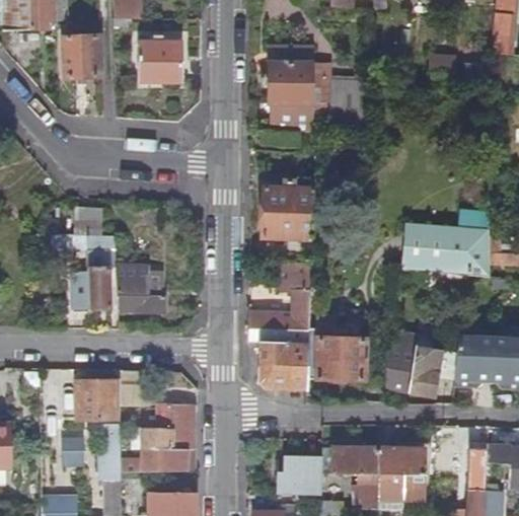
[(1,0),(3,27),(47,26),(47,19),(56,18),(55,0),(1,0)]
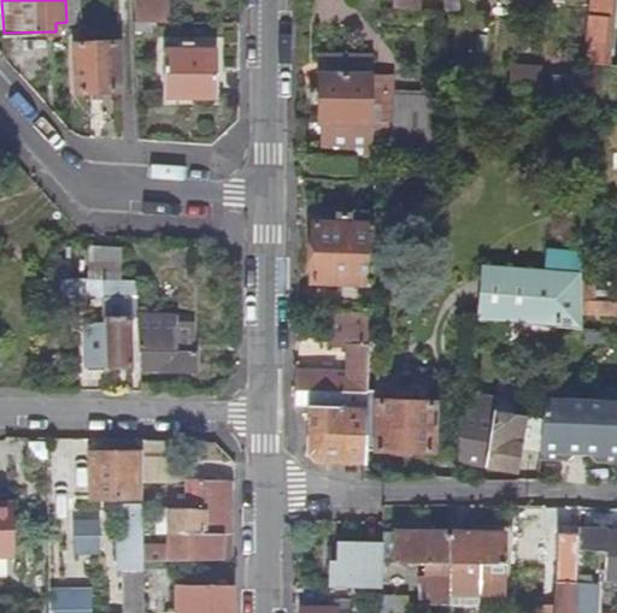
[(81,22),(80,0),(65,0),(66,22),(81,22)]
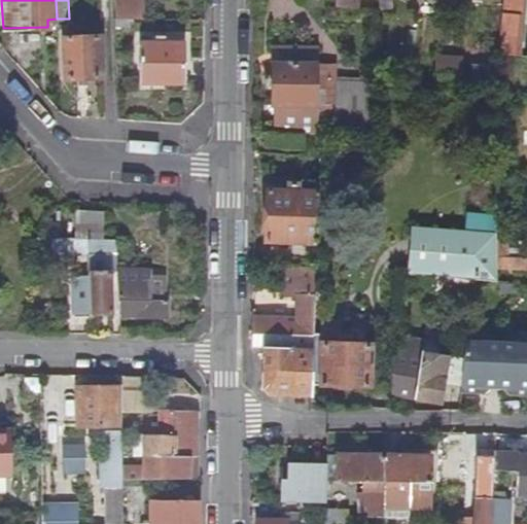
[(132,18),(131,0),(113,0),(114,18),(132,18)]
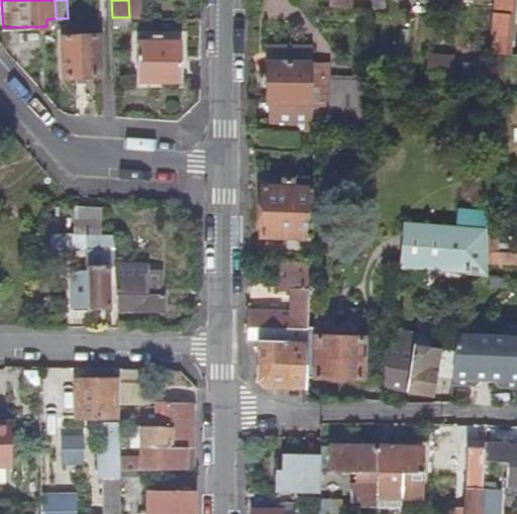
[(489,50),(511,53),(514,12),(493,11),(489,50)]
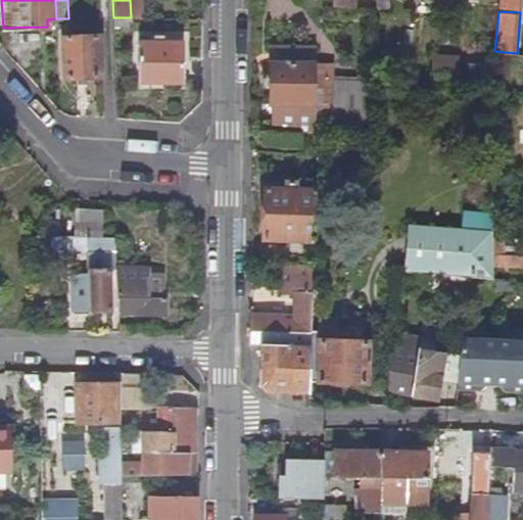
[(62,36),(64,77),(101,75),(99,34),(62,36)]
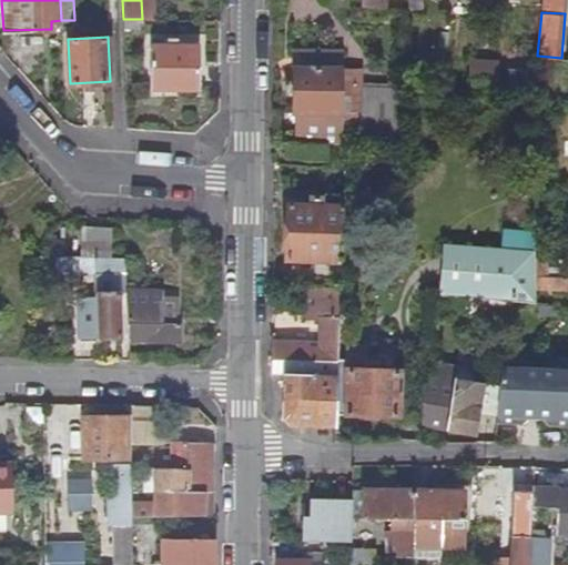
[(151,44),(150,89),(198,88),(198,44),(151,44)]
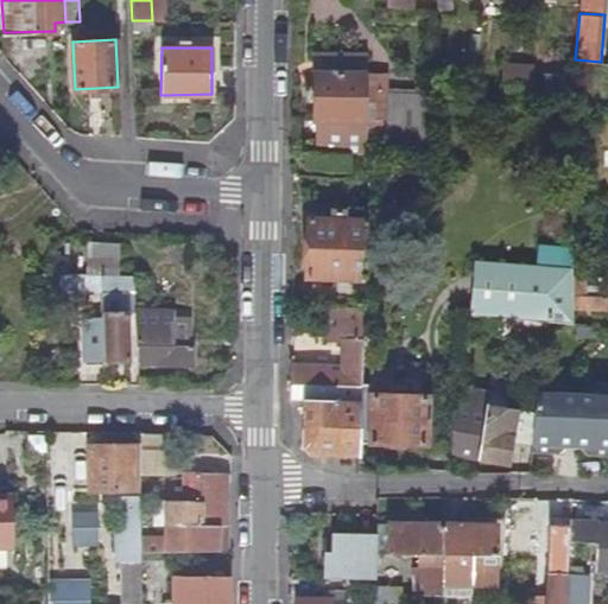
[(365,71),(365,52),(316,52),(316,71),(365,71)]
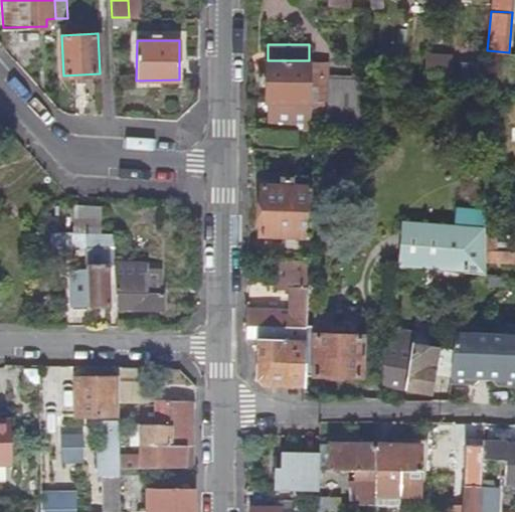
[(486,65),(487,52),(459,50),(458,64),(486,65)]
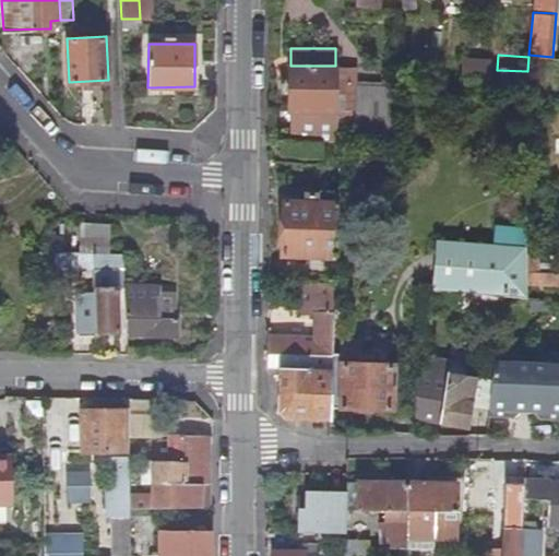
[(491,92),(490,60),(463,59),(461,89),(491,92)]
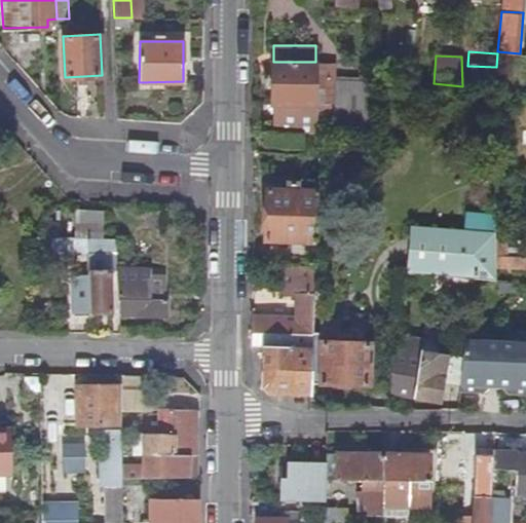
[(314,133),(315,67),(315,62),(273,62),(273,103),(278,103),(278,131),(305,133),(314,133)]
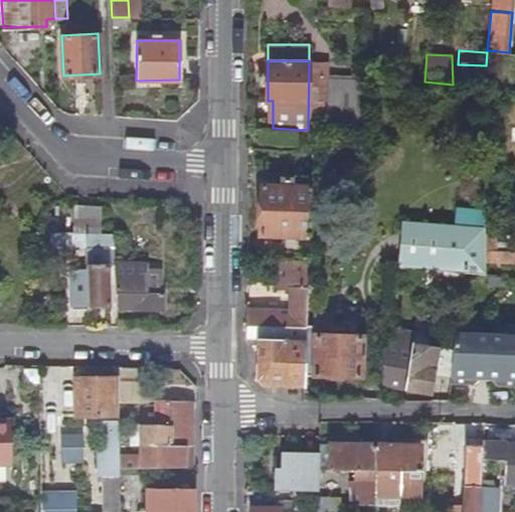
[(319,75),(319,65),(309,65),(308,130),(319,130),(319,75)]
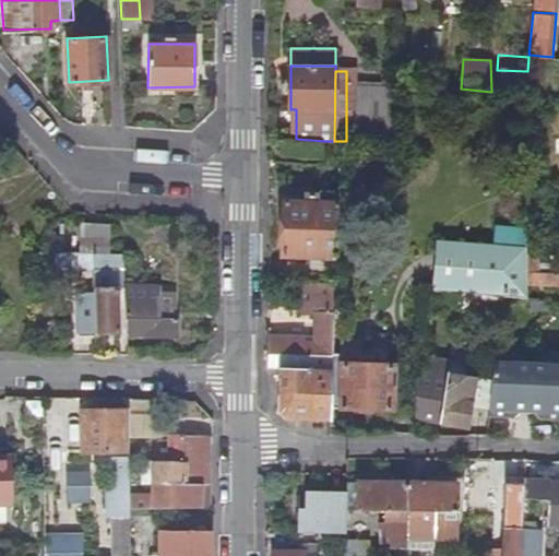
[(395,144),(399,83),(381,83),(346,82),(346,141),(395,144)]
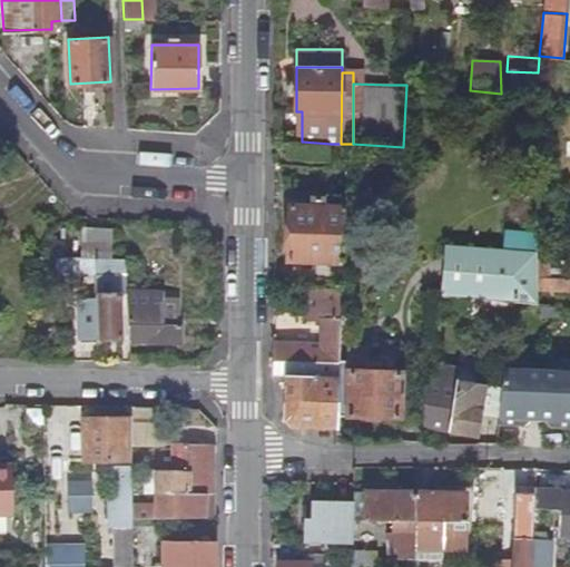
[(343,261),(345,205),(290,204),(287,258),(343,261)]
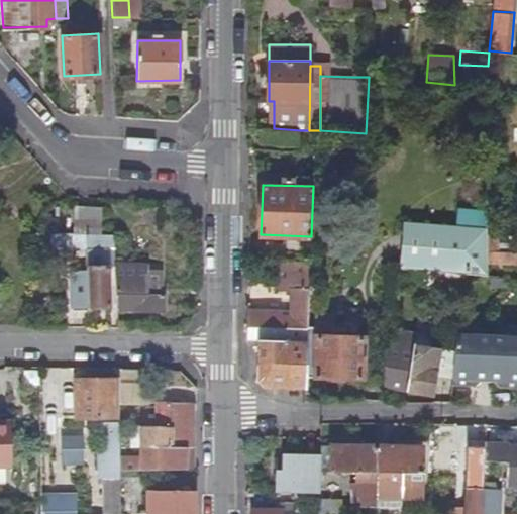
[(460,203),(459,219),(485,220),(486,205),(460,203)]
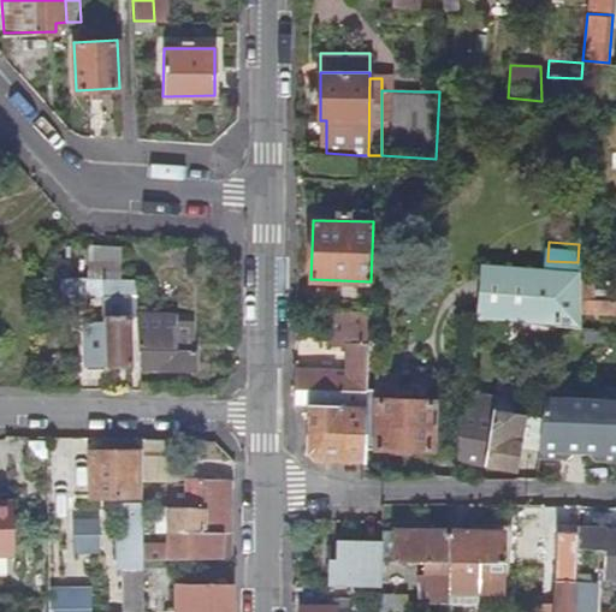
[(118,278),(119,248),(88,247),(87,277),(102,277),(118,278)]
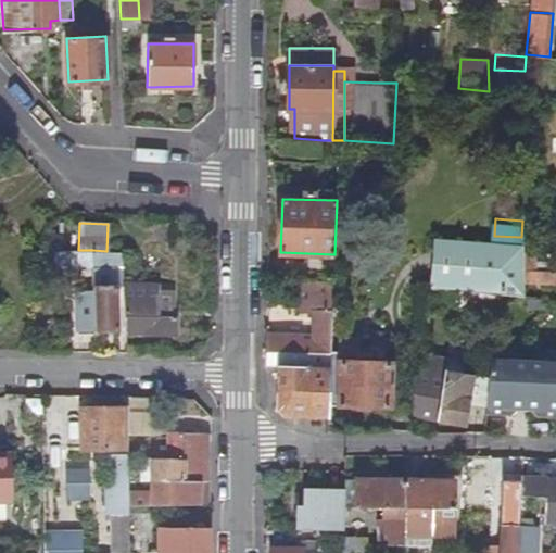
[(61,233),(52,234),(52,249),(62,249),(61,233)]
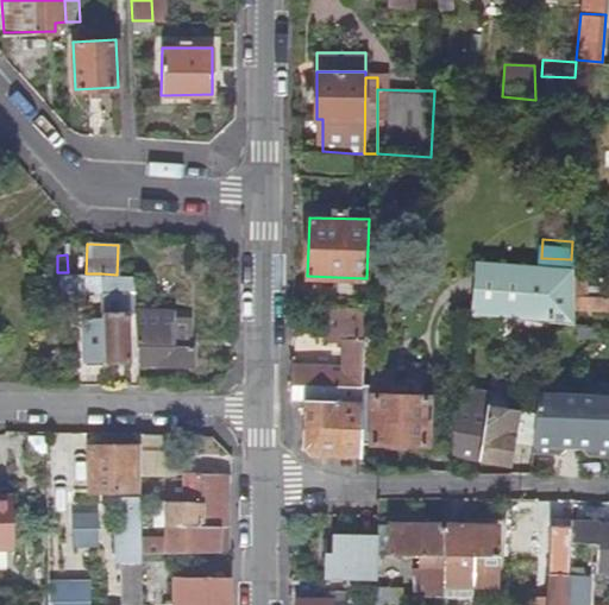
[(575,308),(575,294),(575,276),(575,269),(477,262),(473,315),(488,316),(501,317),(532,320),(537,320),(546,320),(575,322),(575,308)]
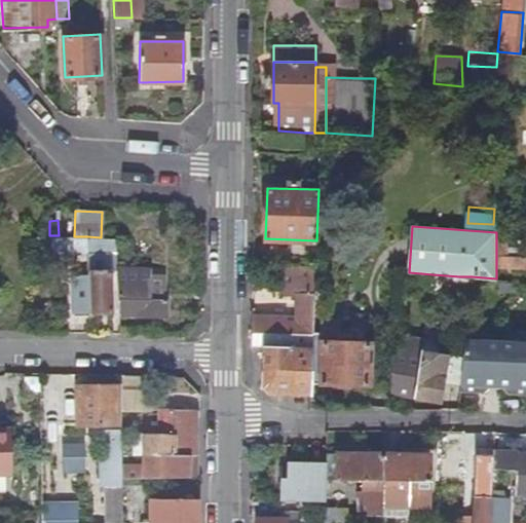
[(110,270),(117,270),(115,237),(101,237),(87,236),(74,236),(60,235),(60,253),(88,252),(88,275),(73,275),(74,312),(111,311),(110,270)]
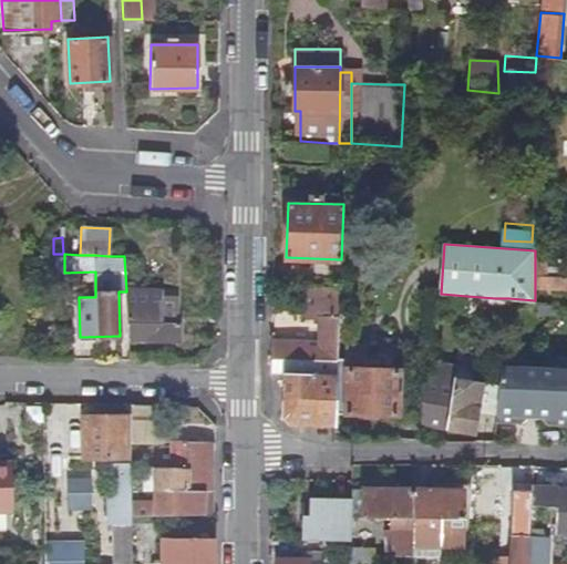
[(548,275),(548,258),(535,257),(535,274),(548,275)]
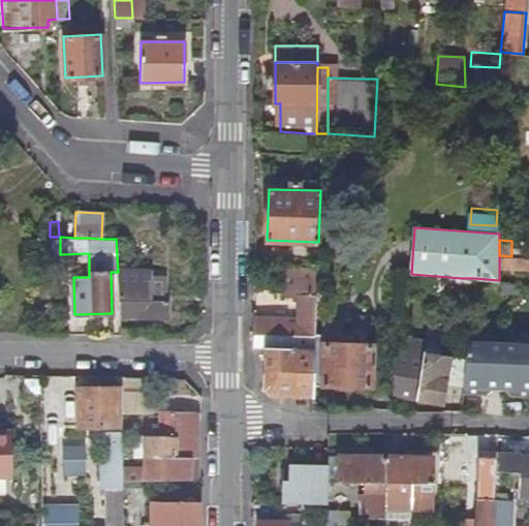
[(528,269),(528,256),(511,256),(499,255),(499,268),(528,269)]
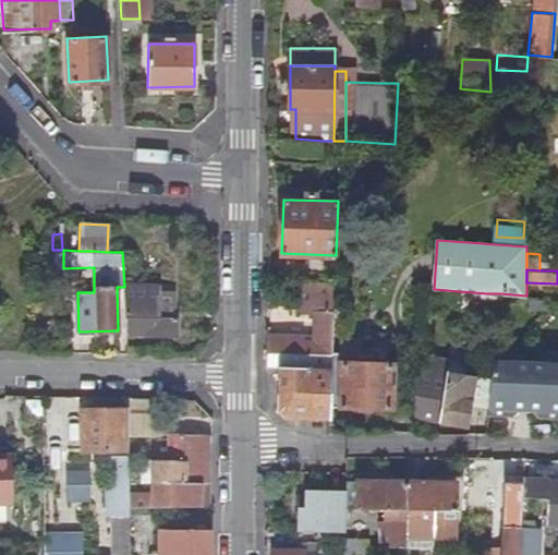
[(334,312),(335,281),(320,280),(303,279),(302,312),(314,313),(313,339),(304,339),(304,335),(268,334),(268,338),(268,353),(290,353),(307,353),(332,353),(332,352),(334,323),(334,312)]
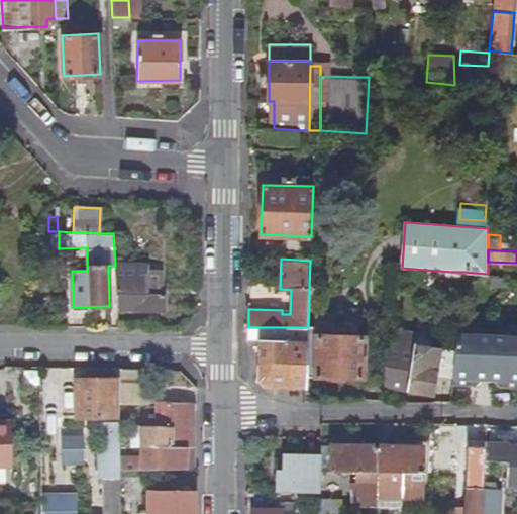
[(146,293),(146,269),(146,267),(115,266),(117,309),(163,310),(162,294),(159,294),(146,293)]
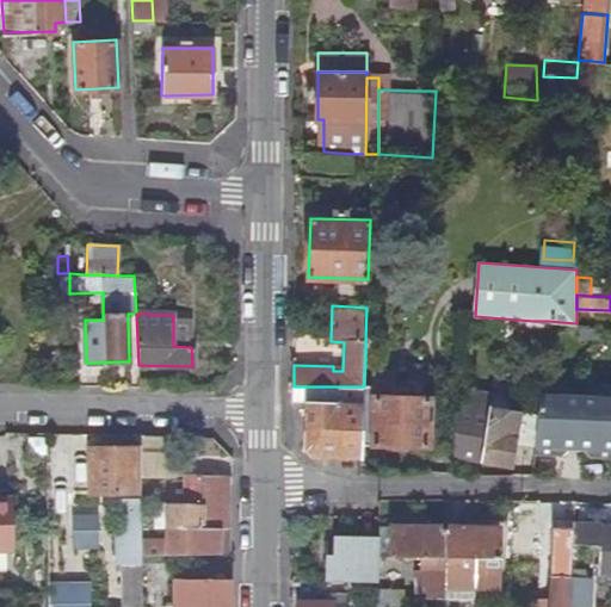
[(187,347),(187,317),(173,317),(173,346),(187,347)]
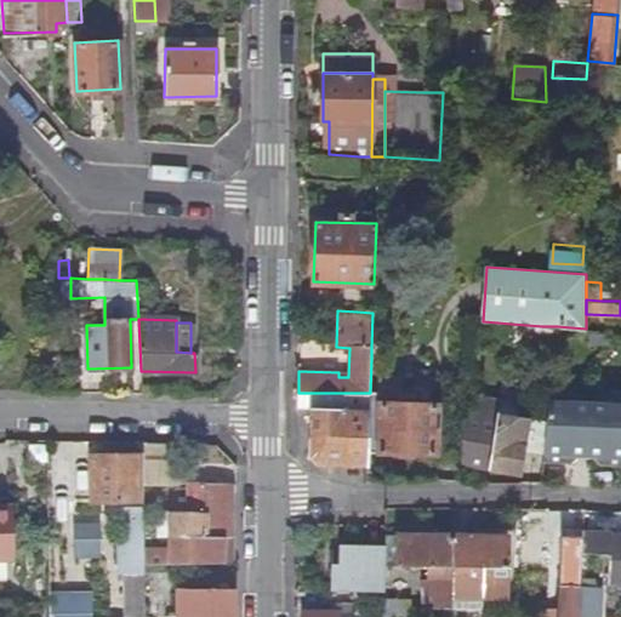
[(497,323),(496,332),(541,336),(542,326),(511,324),(497,323)]
